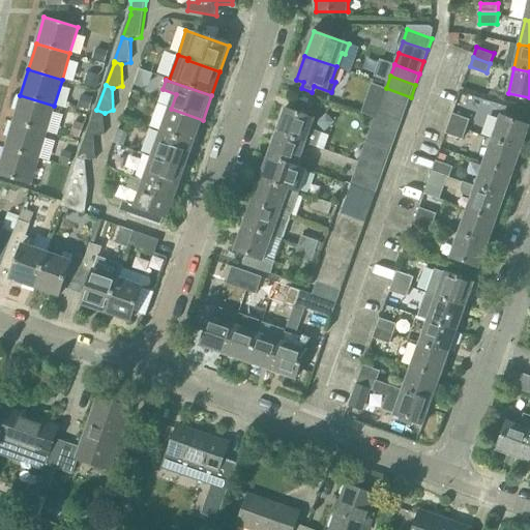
[(382,100),(407,109),(411,97),(386,88),(382,100)]
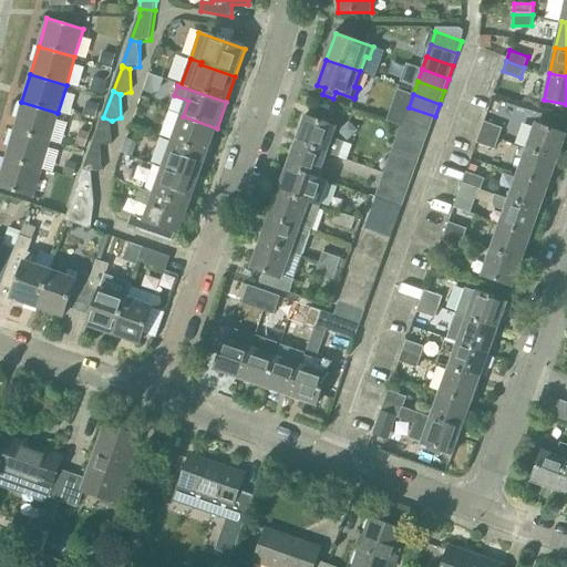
[(13,131),(49,142),(58,113),(21,102),(13,131)]
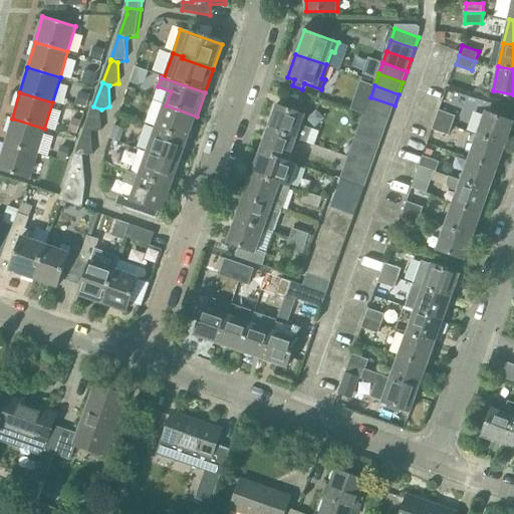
[(395,105),(370,97),(366,108),(390,117),(395,105)]
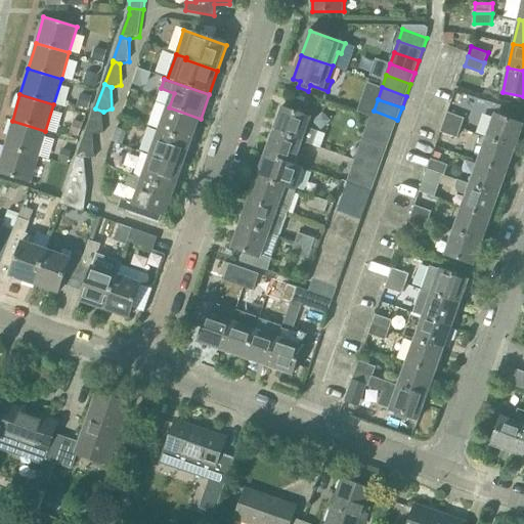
[(201,119),(169,107),(160,131),(191,142),(201,119)]
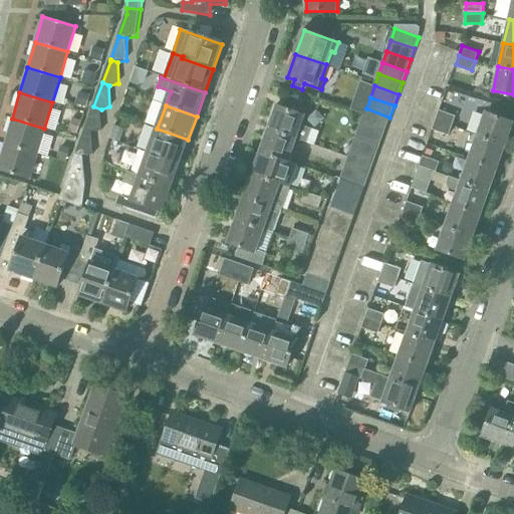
[(305,115),(276,105),(268,127),(307,142),(311,130),(302,125),(305,115)]
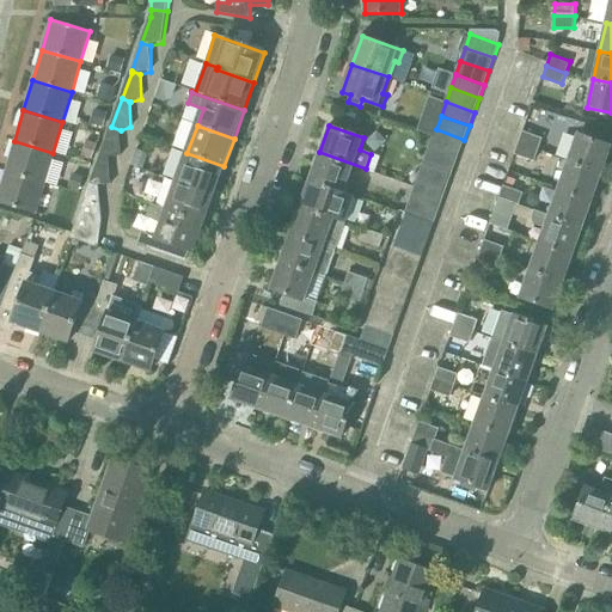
[(121,130),(111,127),(102,155),(110,158),(122,155),(121,130)]
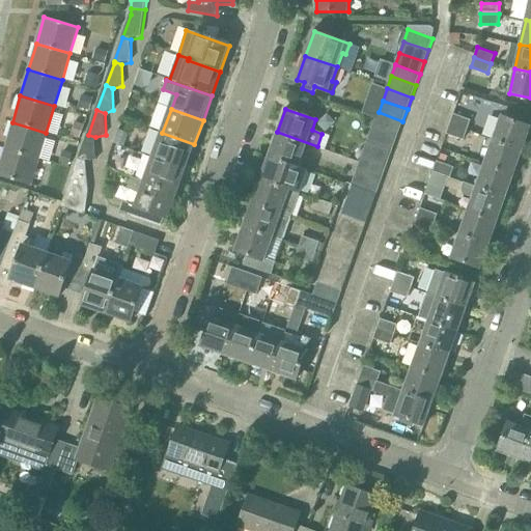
[(379,112),(373,127),(373,128),(397,136),(402,121),(379,112)]
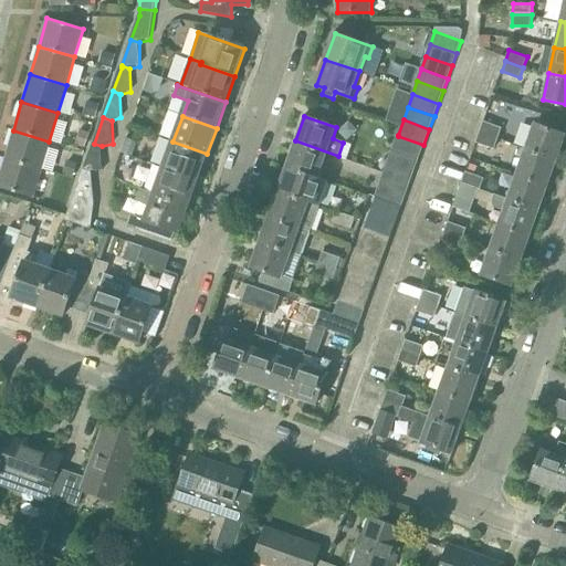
[(479,132),(498,138),(501,128),(482,122),(479,132)]
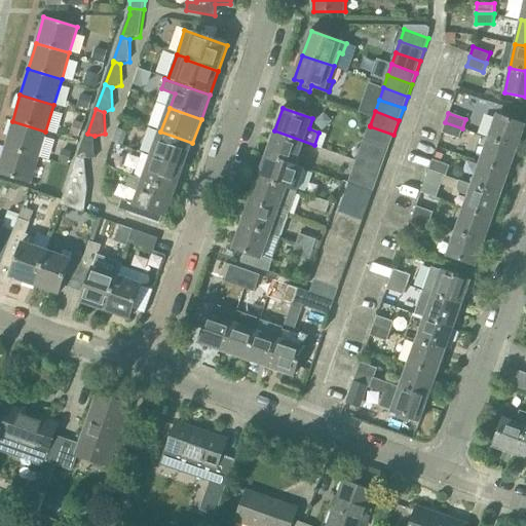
[(525,126),(525,124),(496,114),(488,138),(518,149),(525,126)]
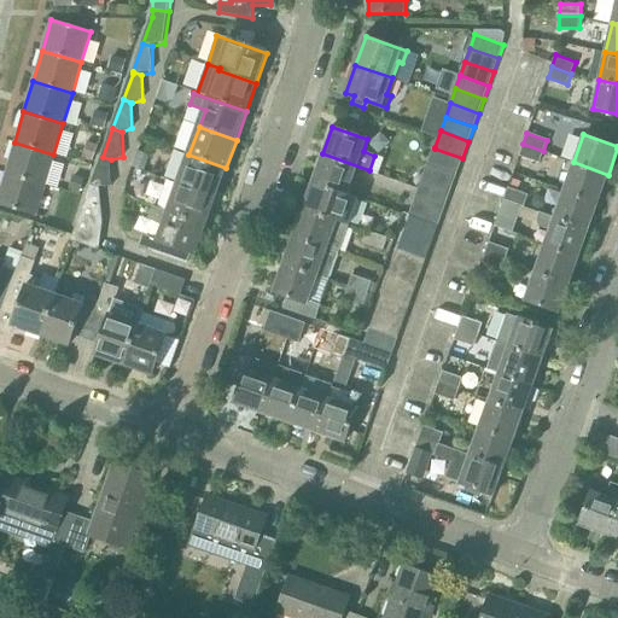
[(5,173),(45,185),(53,155),(15,143),(5,173)]
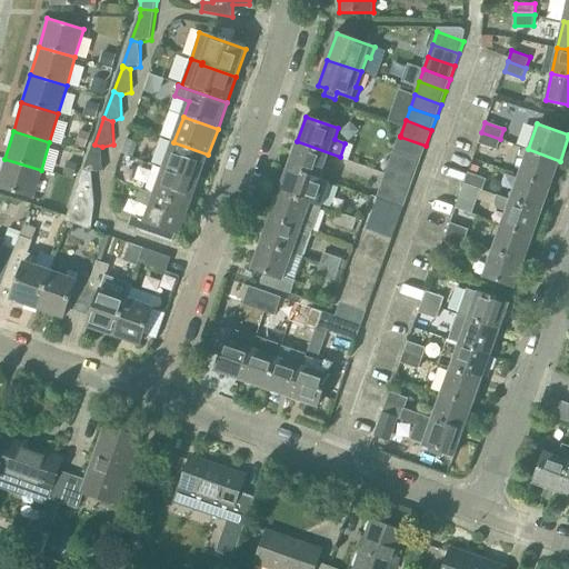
[(478,143),(496,150),(500,139),(481,132),(478,143)]
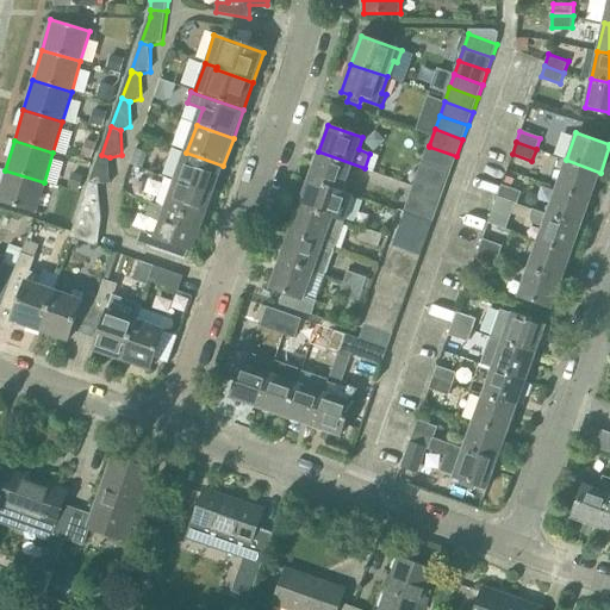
[(429,147),(423,162),(450,173),(456,156),(429,147)]
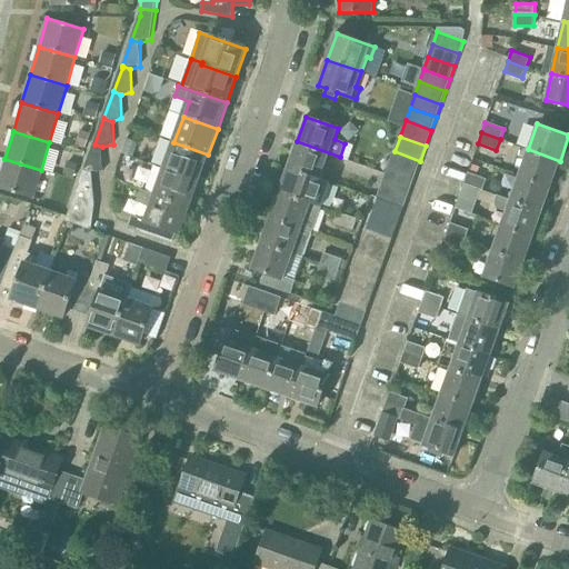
[(121,153),(132,158),(138,142),(127,139),(121,153)]
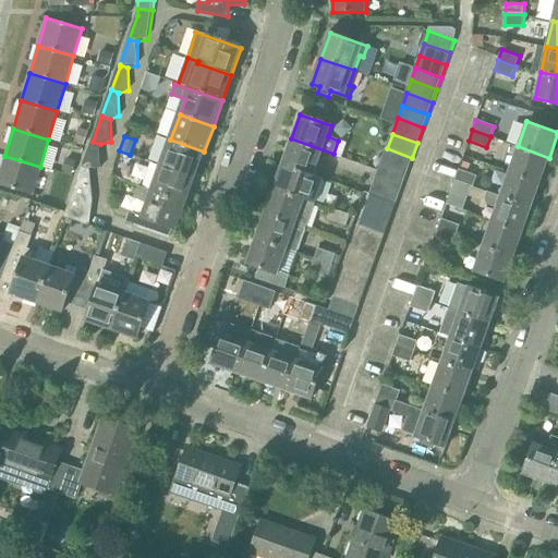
[(334,154),(291,138),(282,164),(314,176),(323,152),(332,155),(334,154)]
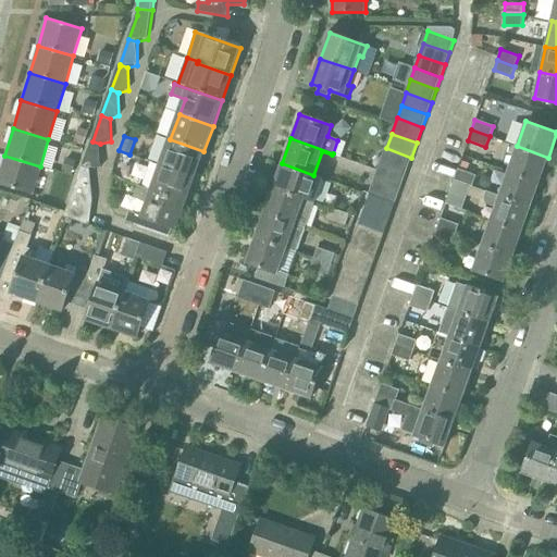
[(203,151),(170,139),(161,165),(195,177),(203,151)]
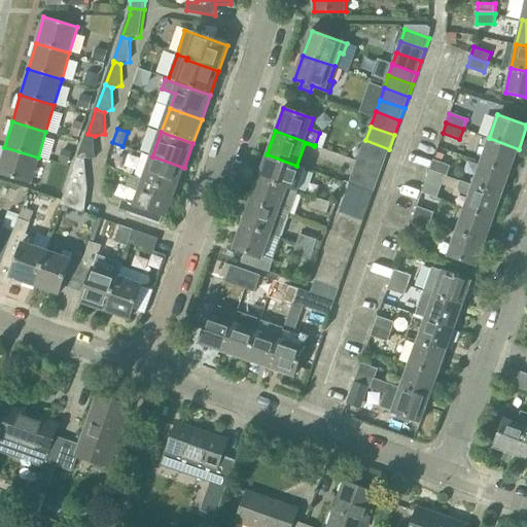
[(88,134),(85,139),(78,159),(86,162),(95,159),(95,136),(88,134)]
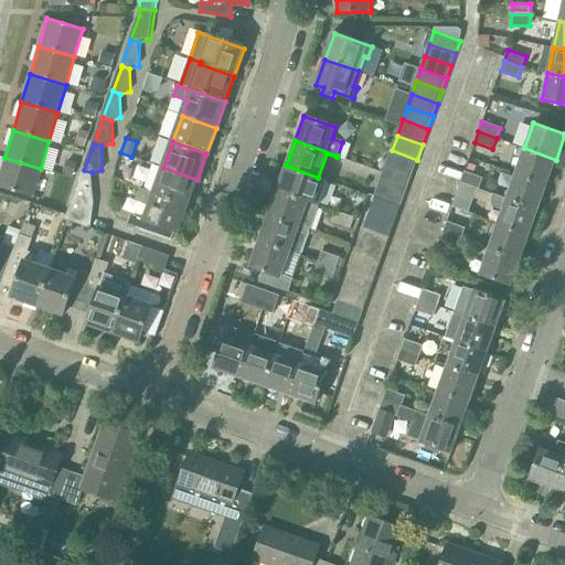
[(556,160),(524,148),(515,173),(547,184),(556,160)]
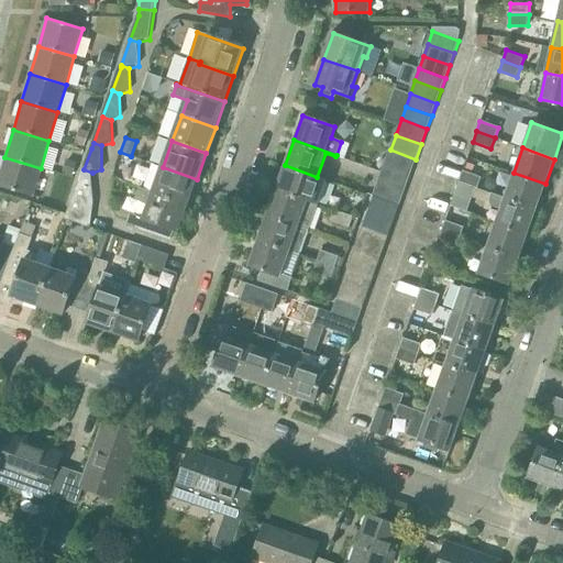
[(416,159),(390,150),(385,165),(411,175),(416,159)]
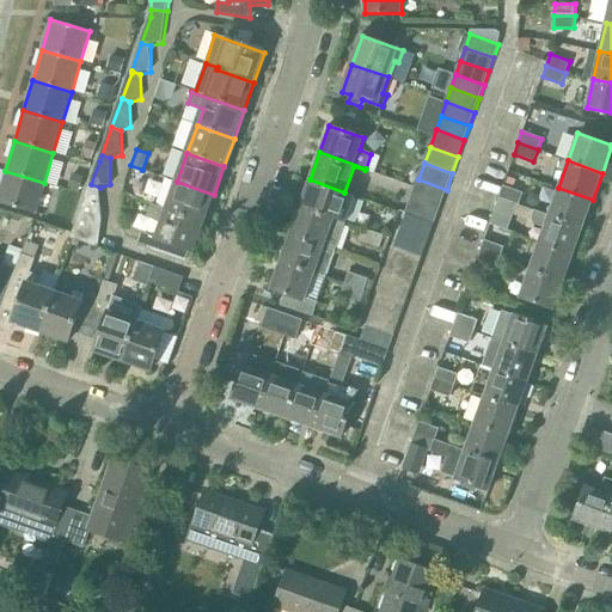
[(44,183),(5,171),(0,188),(0,202),(35,213),(44,183)]
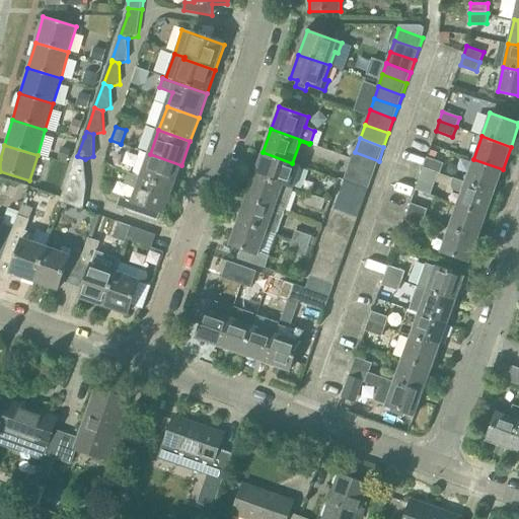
[(302,166),(292,163),(263,152),(254,175),(293,189),(302,166)]
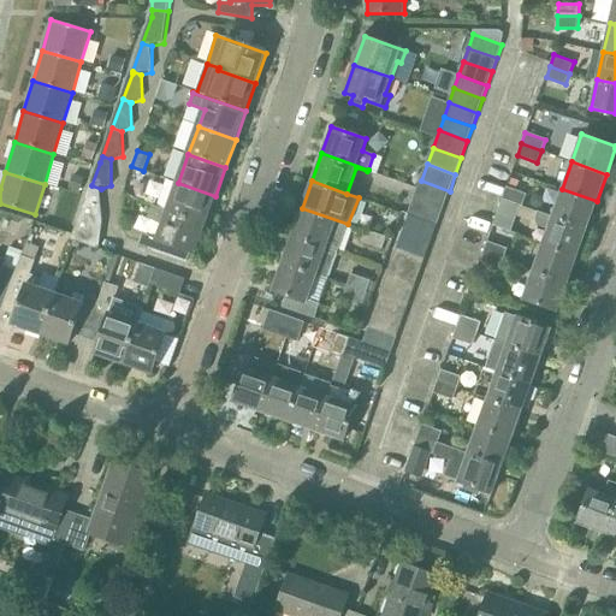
[(450,191),(421,181),(415,197),(444,208),(450,191)]
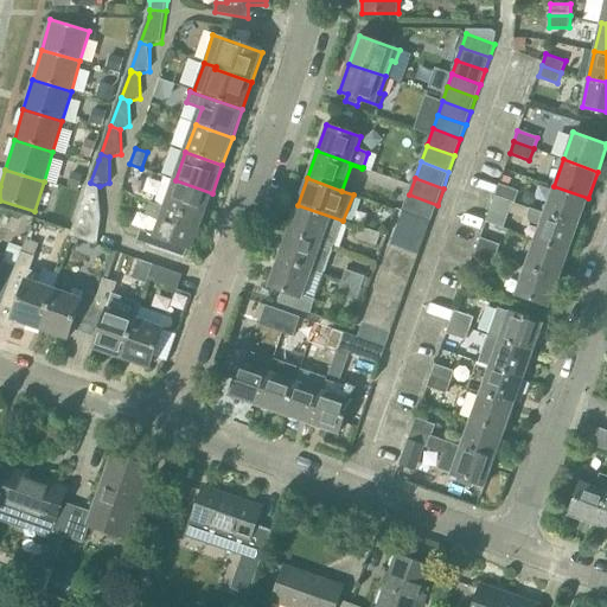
[(212,193),(176,180),(165,209),(202,222),(212,193)]
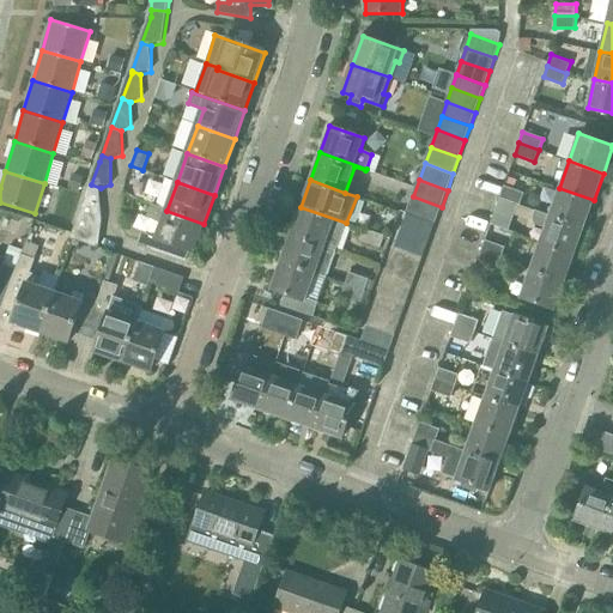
[(101,188),(91,184),(71,240),(98,249),(103,228),(99,188),(101,188)]
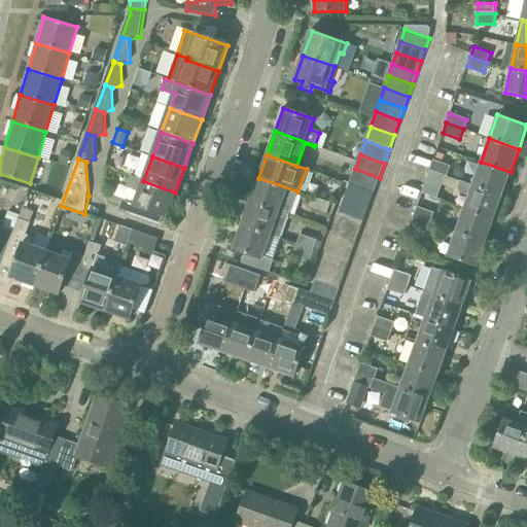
[(433,161),(429,171),(445,176),(446,177),(450,167),(433,161)]
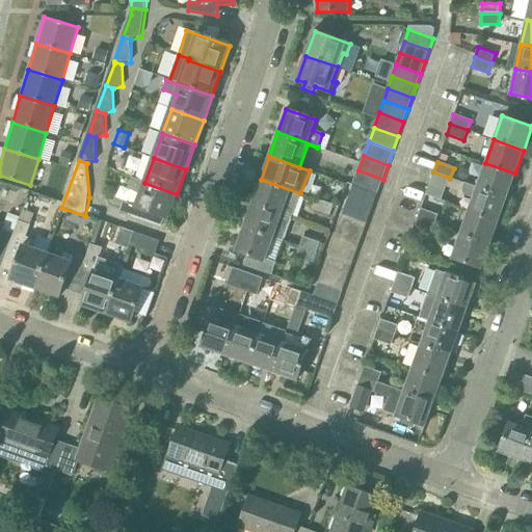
[(477,186),(507,197),(515,174),(485,163),(477,186)]
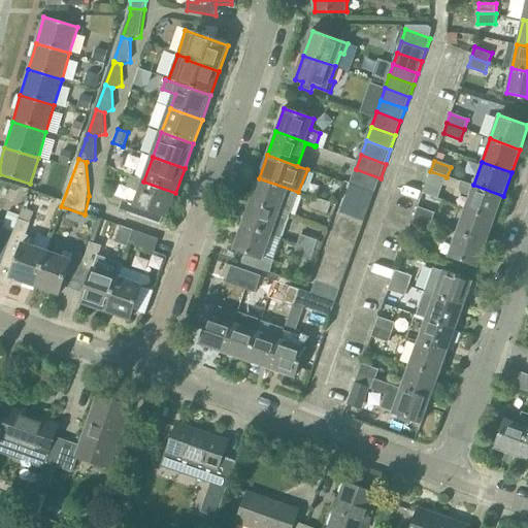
[(351,184),(352,184),(375,193),(381,178),(356,169),(351,184)]
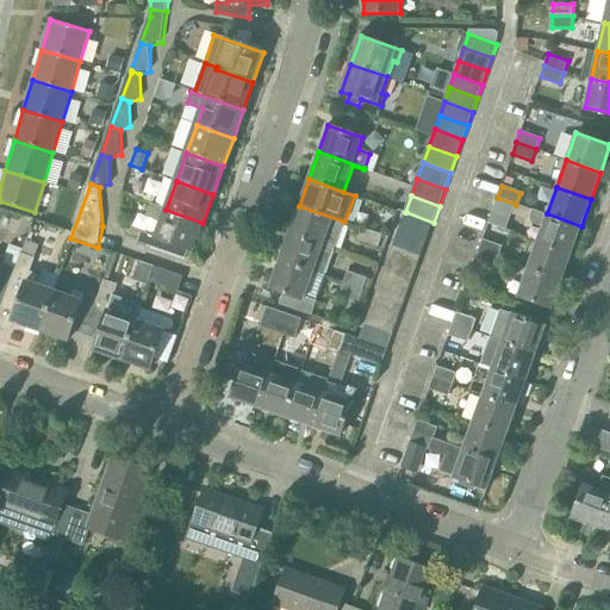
[(487,224),(506,230),(515,204),(497,198),(487,224)]
